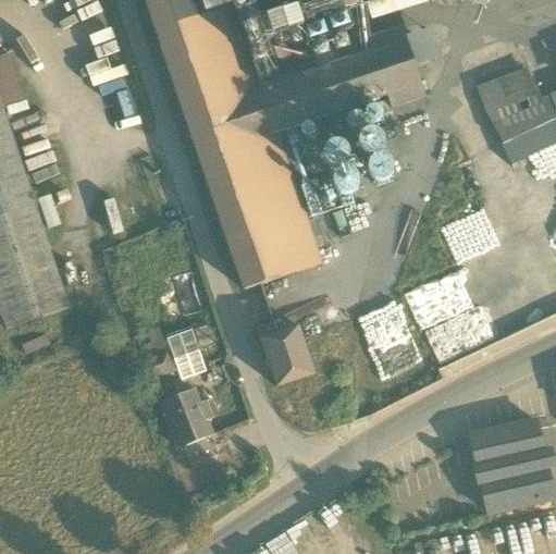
[(146,0),(245,288),(321,262),(276,132),(387,95),(392,107),(425,95),(403,25),(368,37),(372,49),(261,87),(232,0),(146,0)]
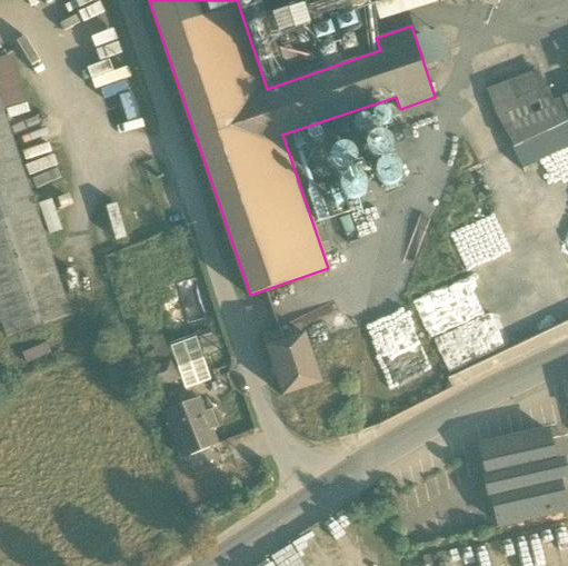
[(370,0),(352,6),(354,9),(382,0),(370,0)]
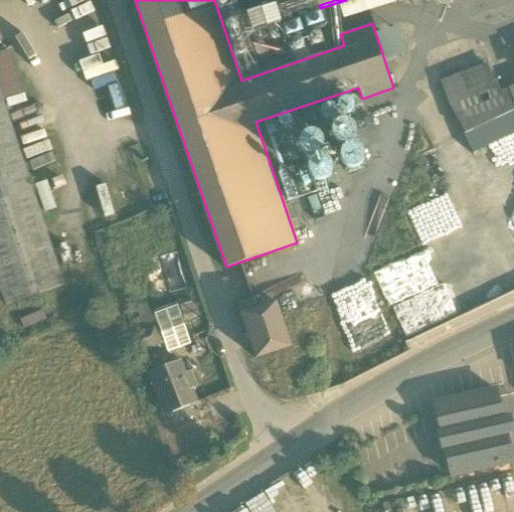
[(281,15),(286,34),(316,26),(311,7),(281,15)]
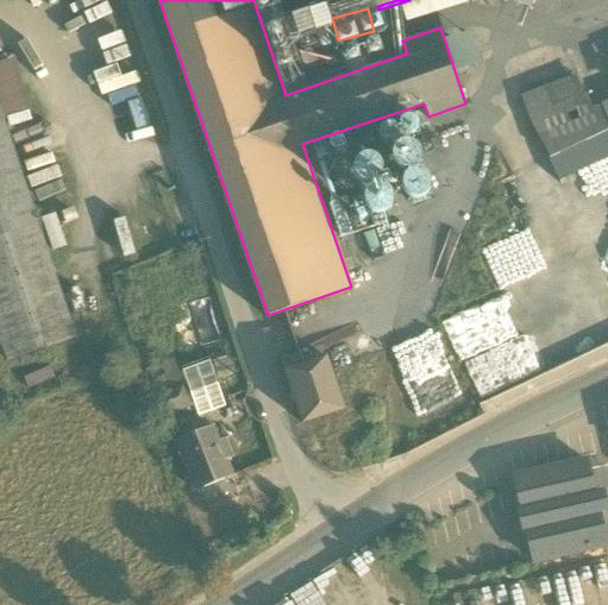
[(471,64),(487,60),(477,29),(462,33),(471,64)]
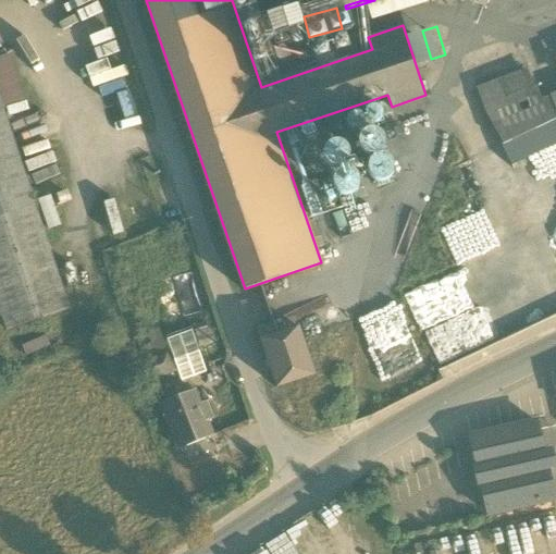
[(85,48),(88,58),(113,50),(109,39),(85,48)]
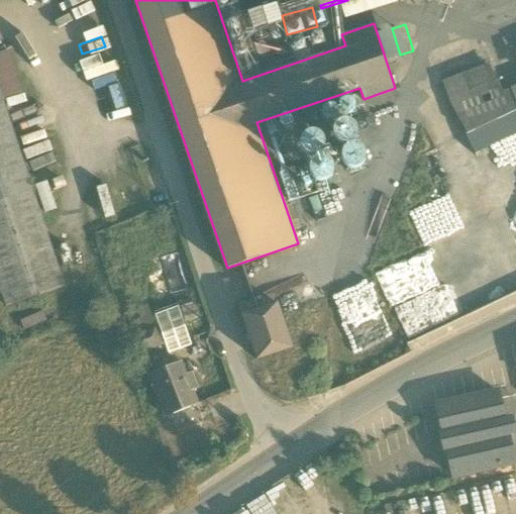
[(82,54),(85,64),(108,56),(105,46),(82,54)]
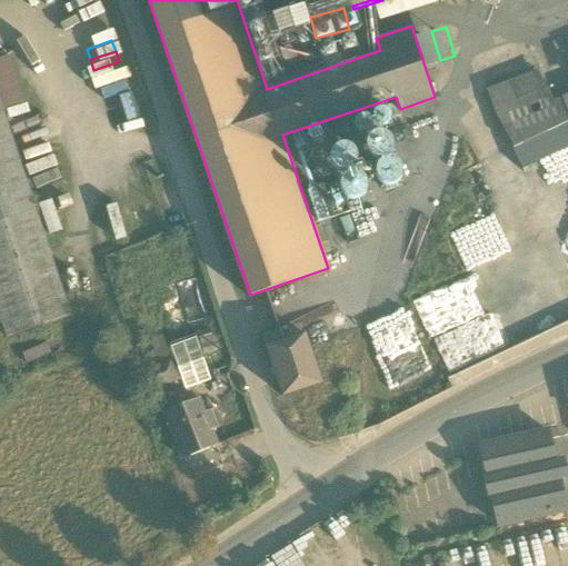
[(0,57),(0,99),(3,108),(25,100),(9,53),(0,57)]
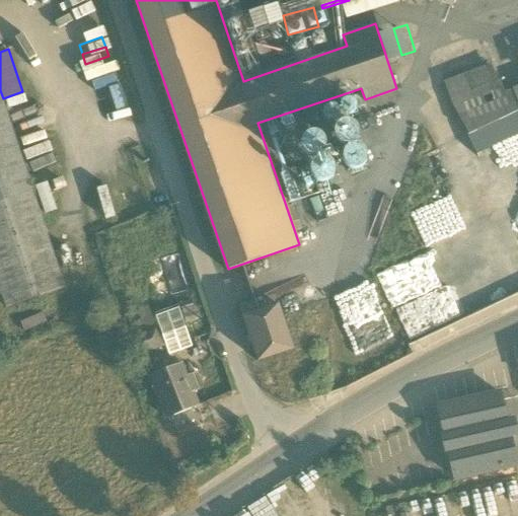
[(85,64),(88,73),(112,66),(108,56),(85,64)]
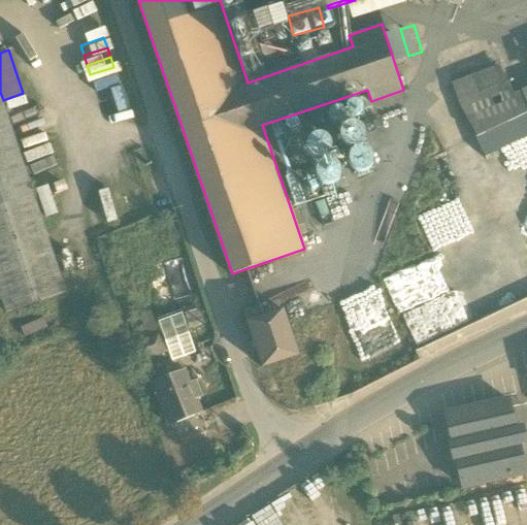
[(90,74),(93,84),(117,76),(113,67),(90,74)]
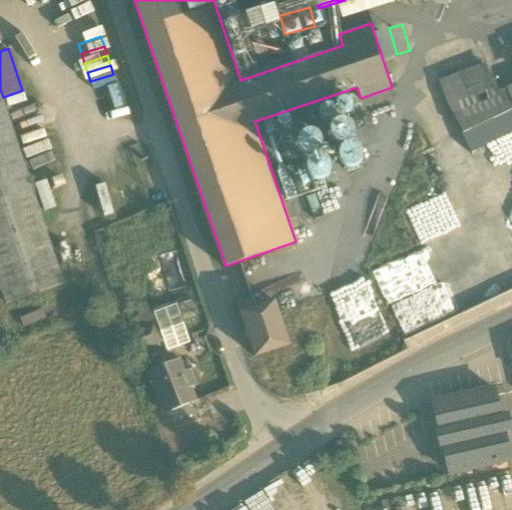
[(487,65),(461,75),(468,93),(449,101),(448,101),(464,131),(511,108),(511,82),(496,90),(487,65)]
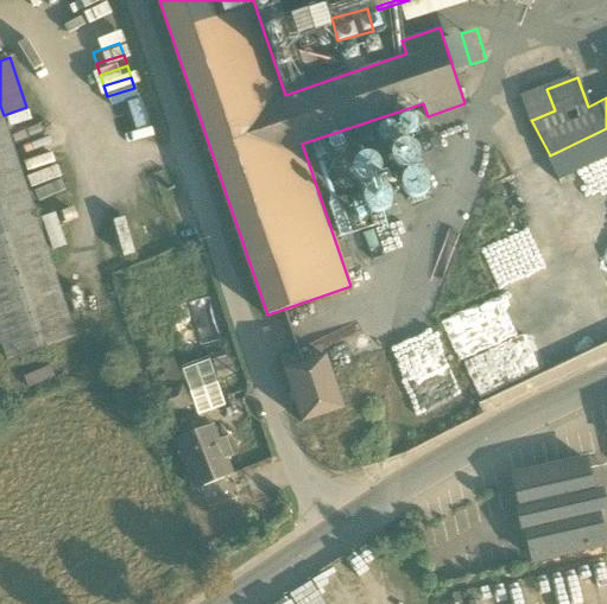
[(107,96),(111,108),(138,99),(134,88),(107,96)]
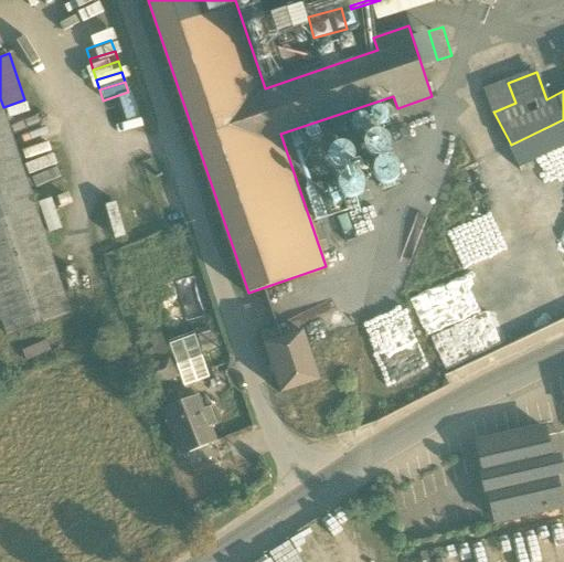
[(487,91),(495,112),(515,103),(508,83),(487,91)]
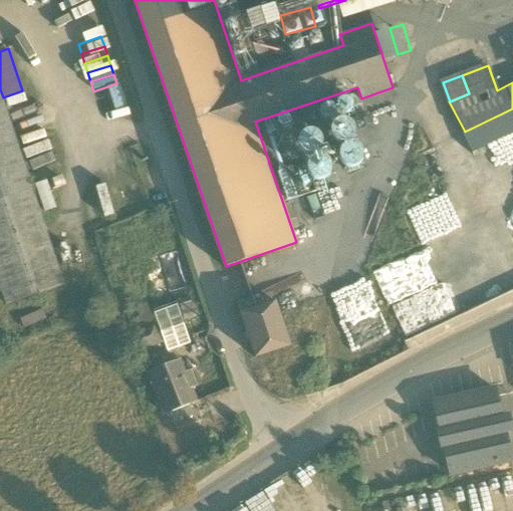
[(117,87),(109,89),(117,112),(125,109),(117,87)]
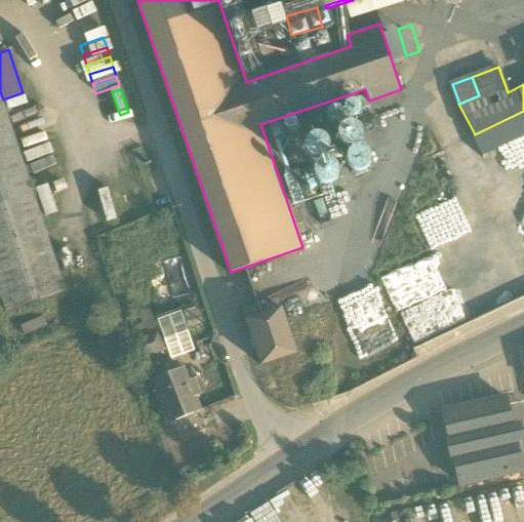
[(0,286),(7,309),(66,290),(3,99),(0,91),(0,286)]
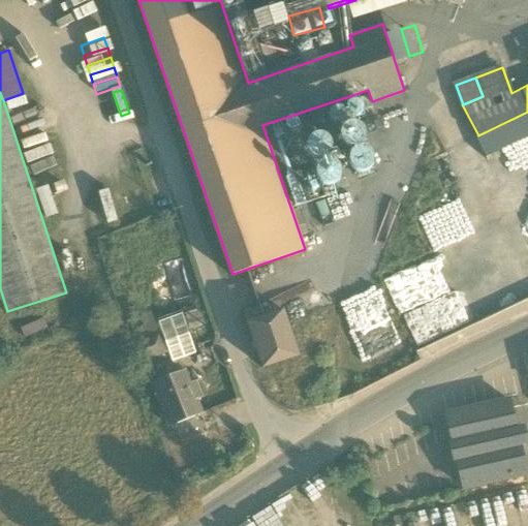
[(384,110),(361,119),(374,154),(397,145),(384,110)]
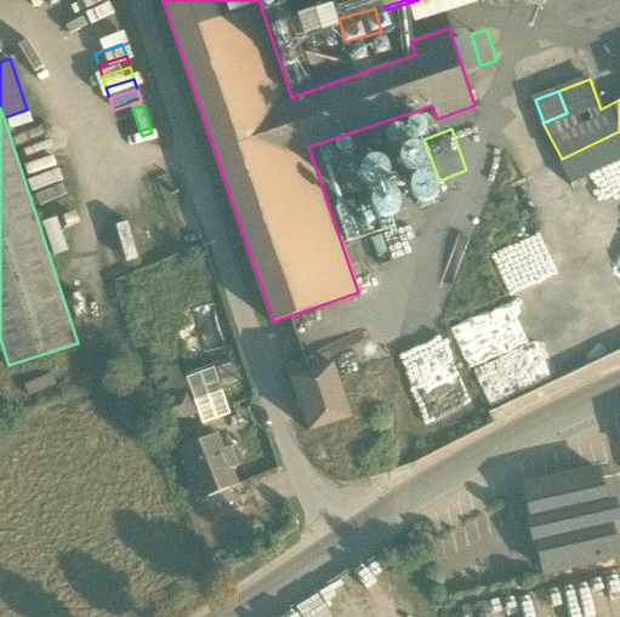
[(619,131),(562,159),(561,159),(572,182),(619,158),(619,131)]
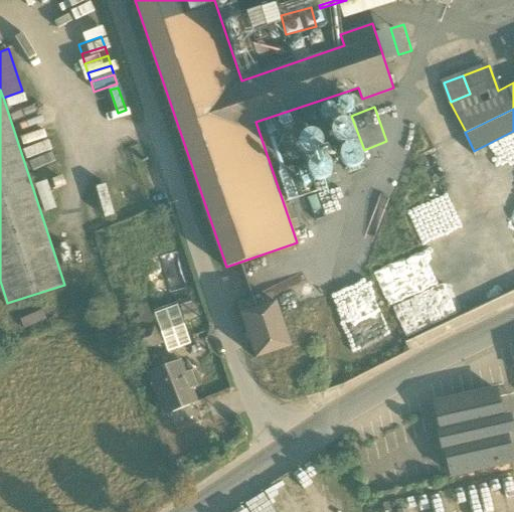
[(238,303),(241,312),(258,306),(254,298),(238,303)]
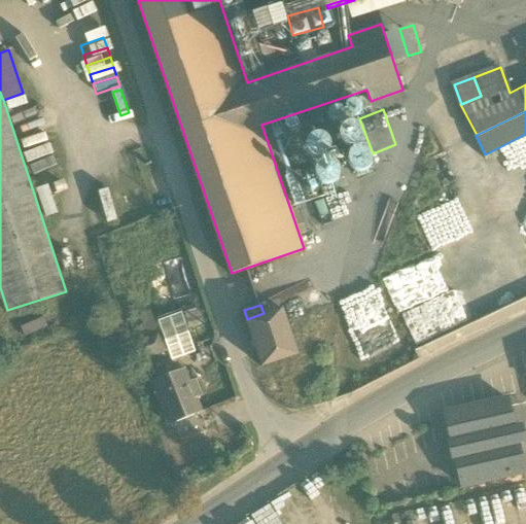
[(282,307),(264,313),(247,319),(263,364),(297,352),(282,307)]
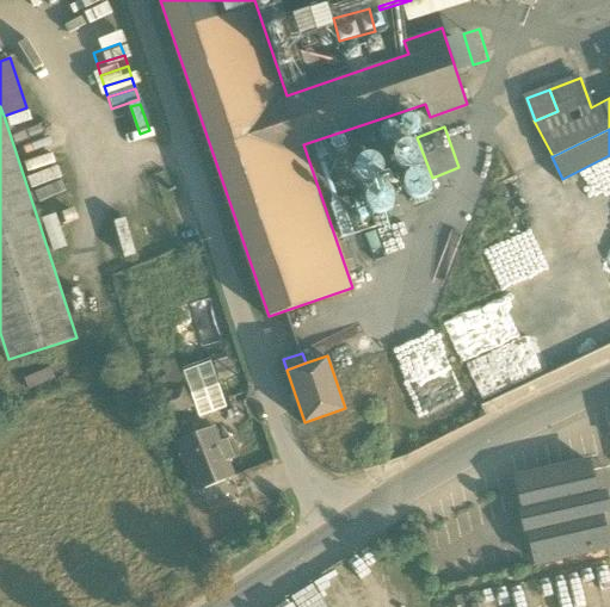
[(153,378),(159,394),(184,384),(178,369),(153,378)]
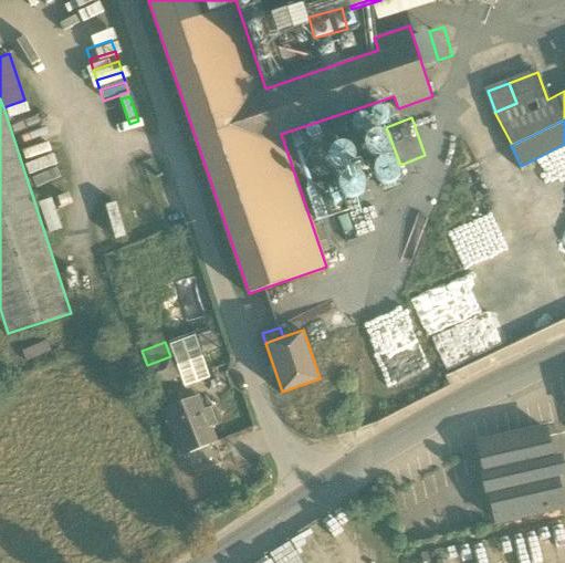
[(177,375),(170,356),(147,365),(154,383),(177,375)]
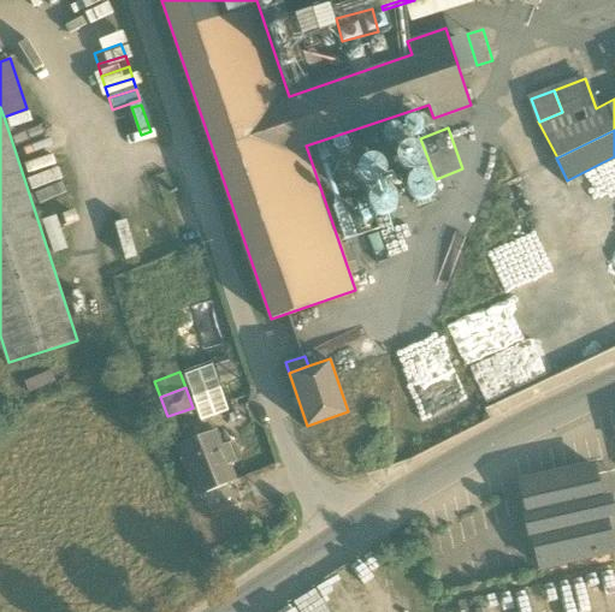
[(178,443),(197,492),(235,477),(216,429),(178,443)]
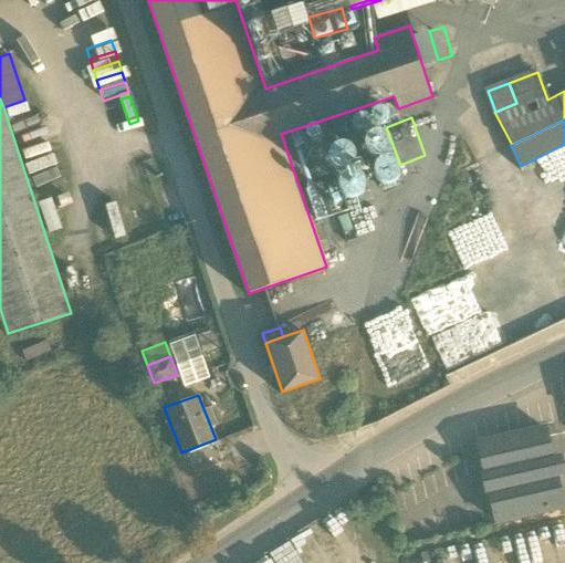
[(479,441),(497,520),(563,504),(556,475),(564,472),(561,456),(553,458),(546,427),(479,441)]
